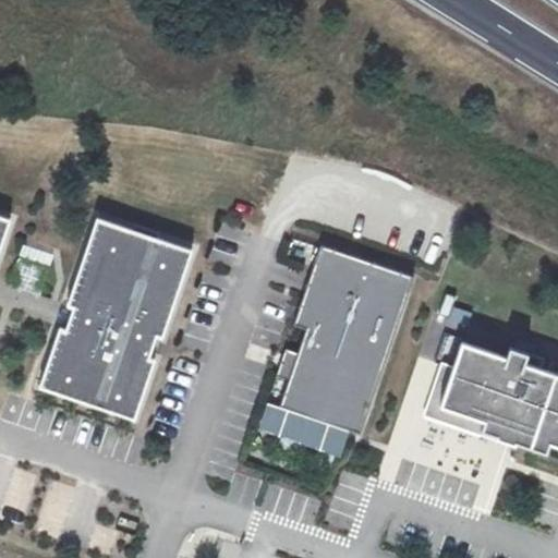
[(0,250),(9,222),(0,219),(0,250)]
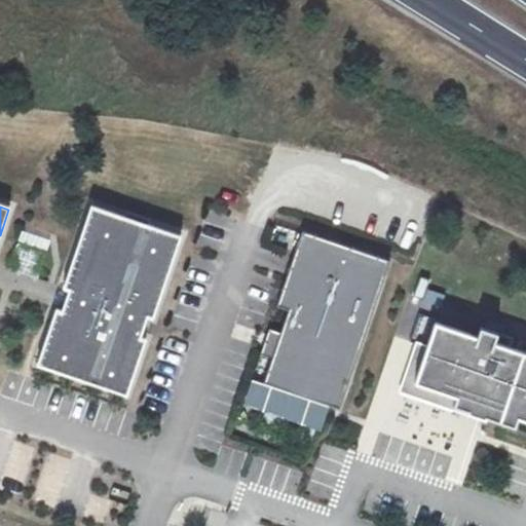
[(270,242),(296,252),(302,234),(275,225),(270,242)]
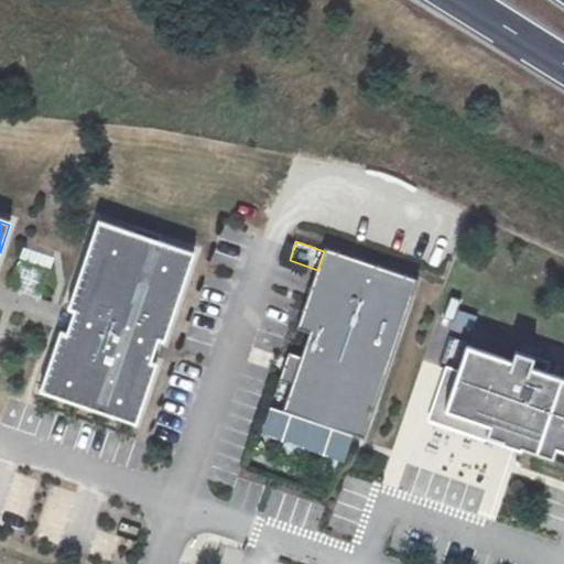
[(283,409),(364,436),(418,279),(325,247),(324,251),(317,270),(299,326),(310,331),(283,409)]
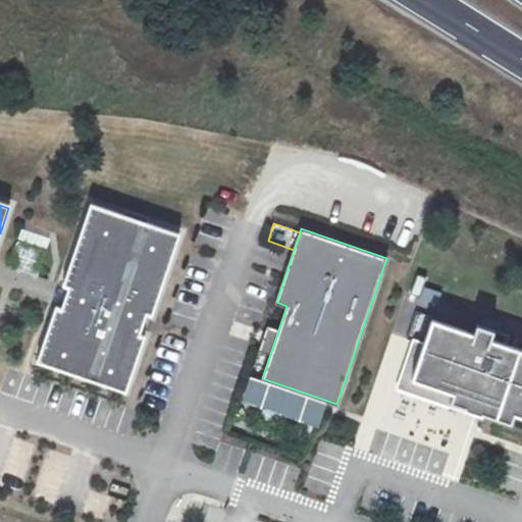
[(168,262),(81,232),(61,286),(67,289),(63,300),(59,310),(55,309),(36,363),(123,393),(143,338),(137,336),(145,315),(149,316),(168,262)]
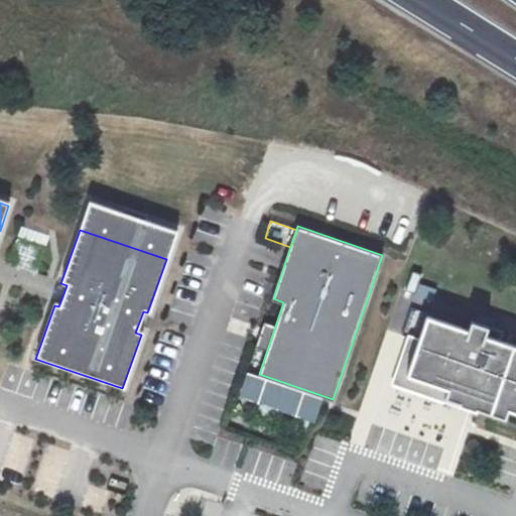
[(432,304),(435,288),(418,285),(415,301),(432,304)]
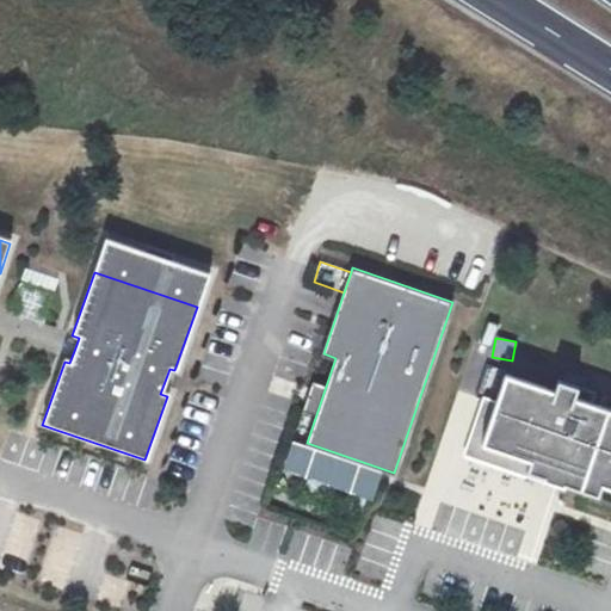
[(505,372),(482,442),(530,458),(526,468),(598,492),(602,482),(610,485),(610,407),(575,396),(572,407),(551,401),(555,389),(505,372)]
